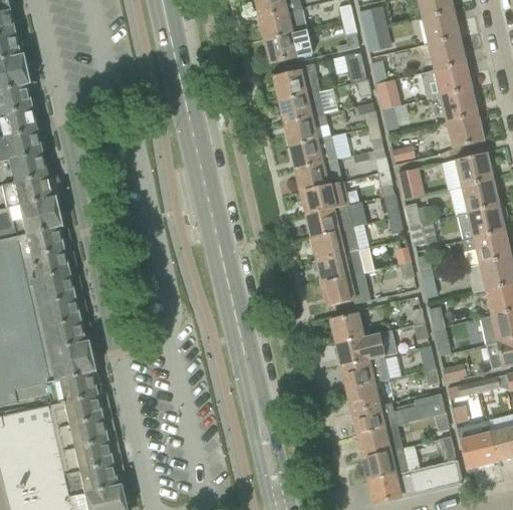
[(0,0),(0,10),(11,8),(9,0),(0,0)]
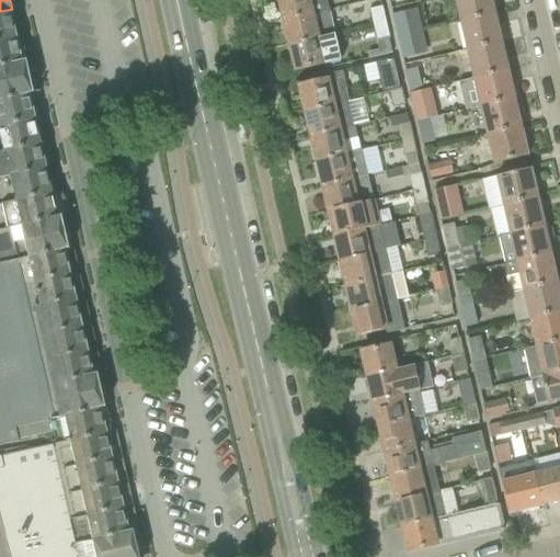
[(278,0),(283,16),(329,7),(327,0),(278,0)]
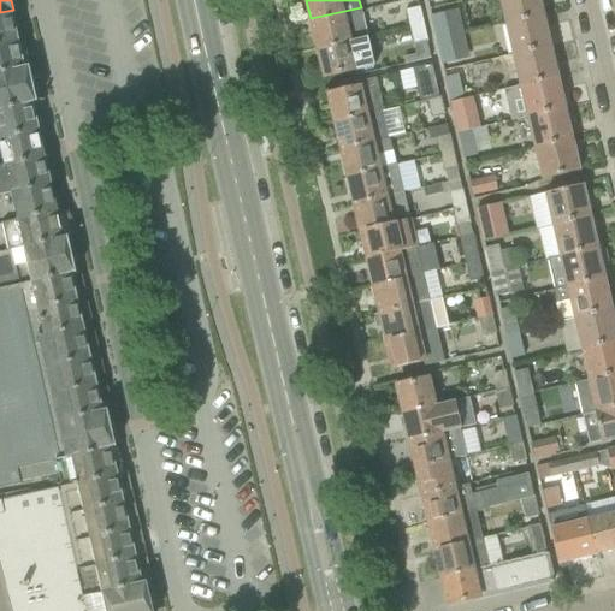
[(500,0),(504,21),(544,12),(540,0),(500,0)]
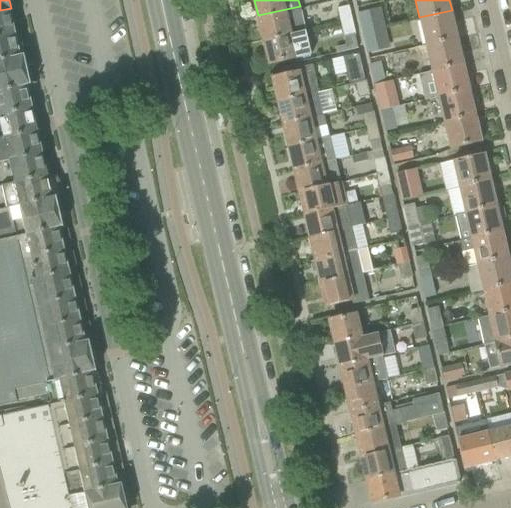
[(340,20),(352,17),(349,4),(337,6),(340,20)]
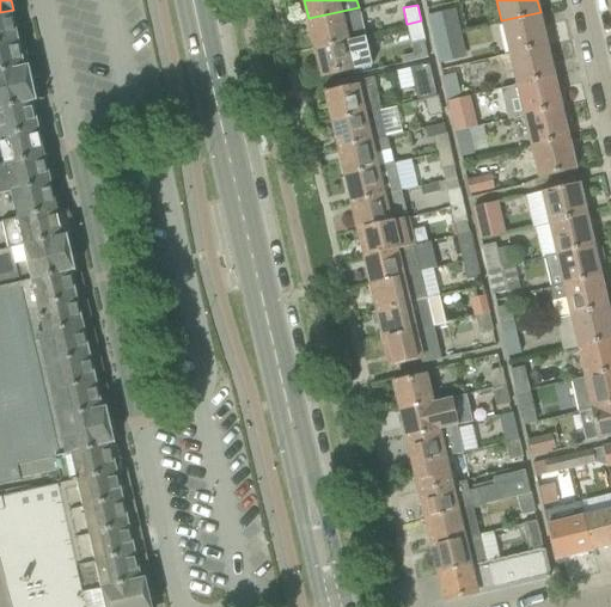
[(362,35),(365,34),(359,7),(309,18),(316,46),(348,38),(348,40),(364,36),(362,35)]
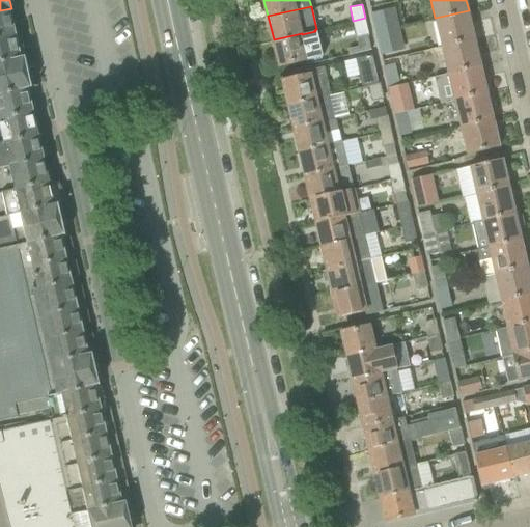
[(0,36),(17,33),(11,8),(0,10),(0,36)]
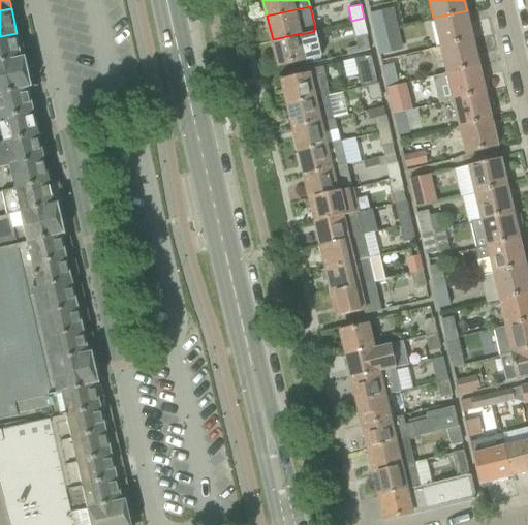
[(373,32),(385,29),(380,8),(368,11),(373,32)]
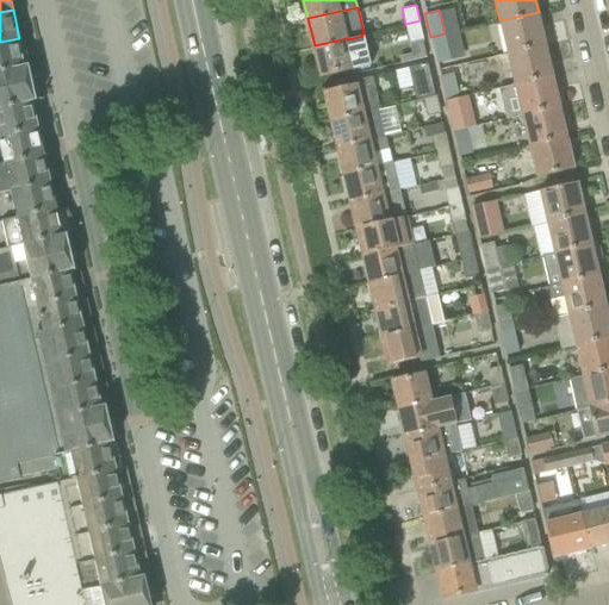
[(507,51),(546,43),(539,12),(499,20),(507,51)]
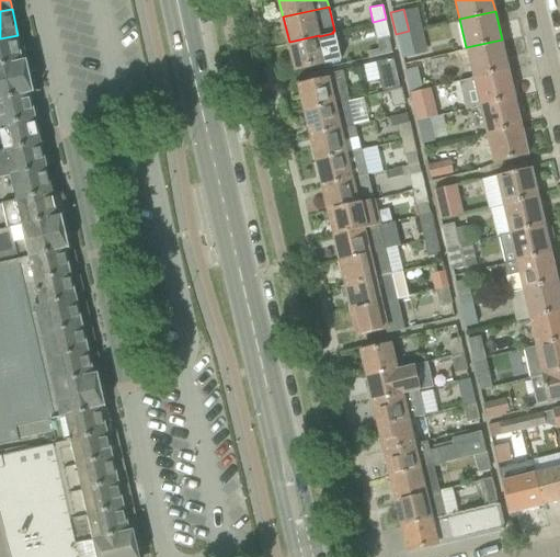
[(377,40),(390,36),(386,19),(373,22),(377,40)]
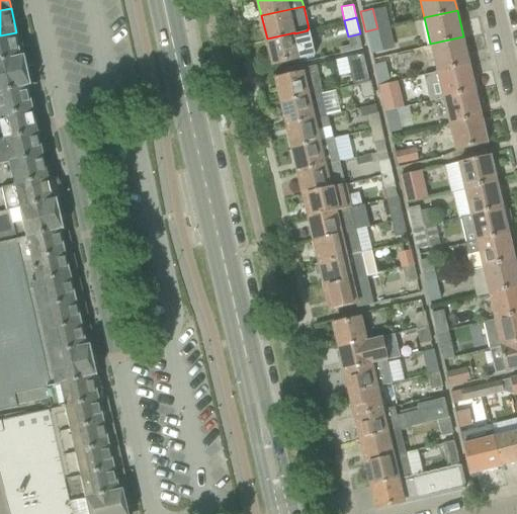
[(272,63),(314,54),(309,28),(307,29),(308,30),(294,33),(294,32),(267,38),(272,63)]
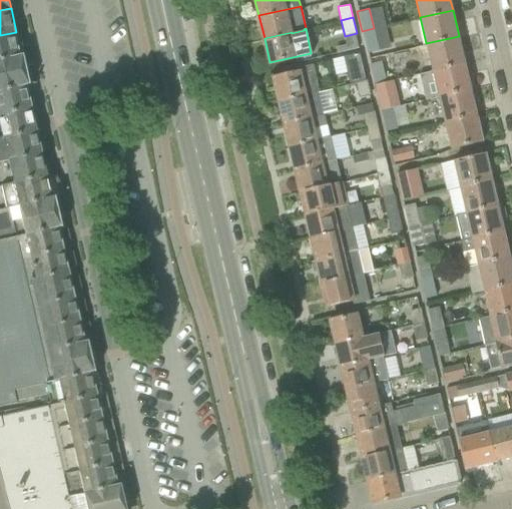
[(367,52),(379,49),(374,28),(362,31),(367,52)]
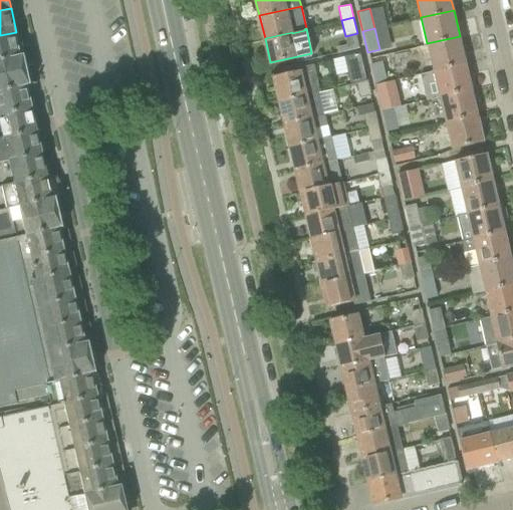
[(24,52),(21,54),(16,32),(0,35),(0,89),(28,84),(31,83),(24,52)]
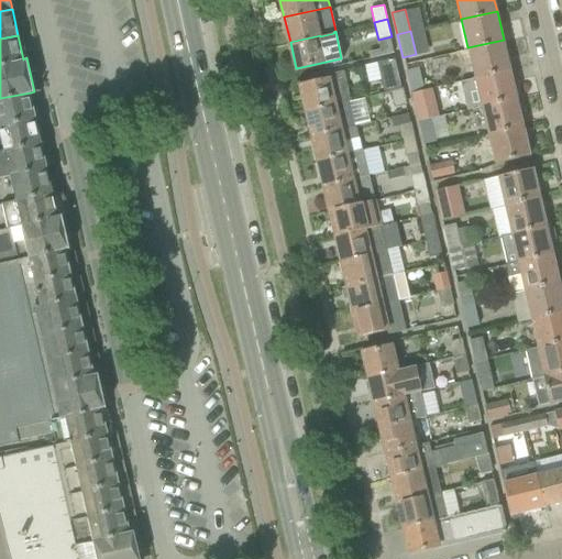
[(474,76),(510,68),(504,40),(467,47),(474,76)]
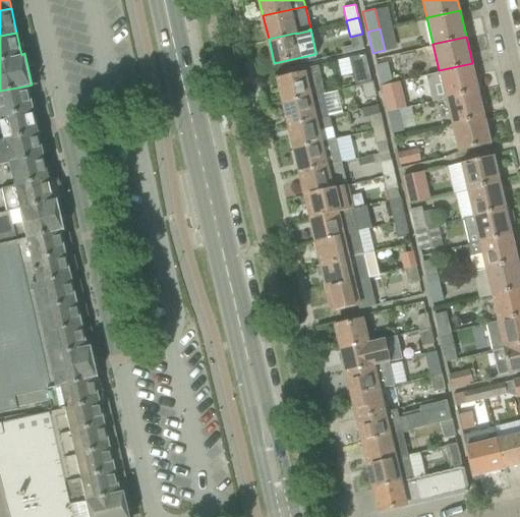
[(360,80),(371,78),(365,52),(337,59),(341,74),(352,71),(355,82),(360,80)]
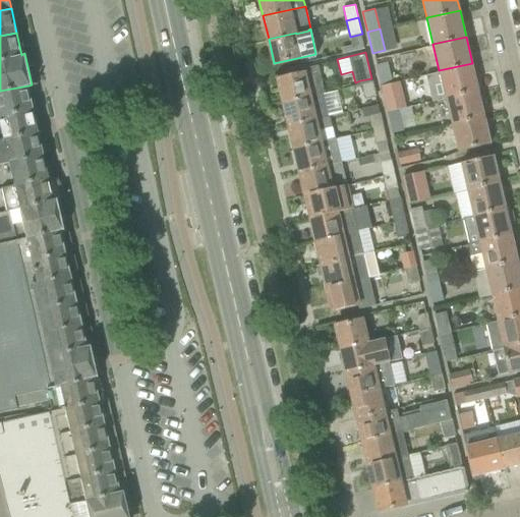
[(380,83),(392,81),(387,62),(376,64),(380,83)]
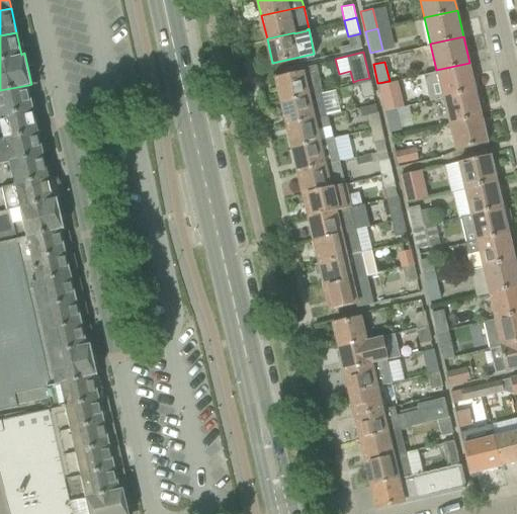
[(281,99),(322,89),(316,63),(302,66),(303,70),(275,76),(281,99)]
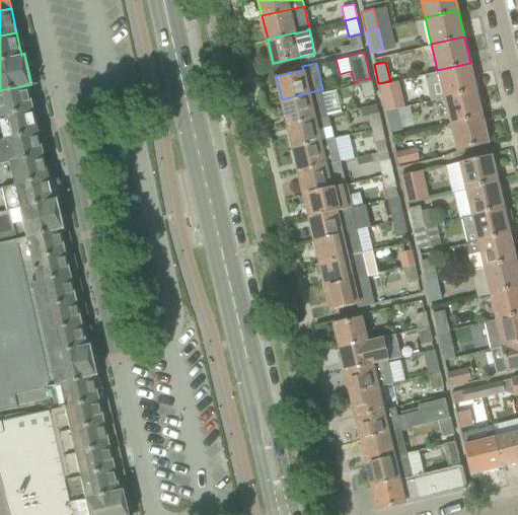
[(437,70),(425,73),(431,98),(443,95),(476,88),(470,63),(437,70)]
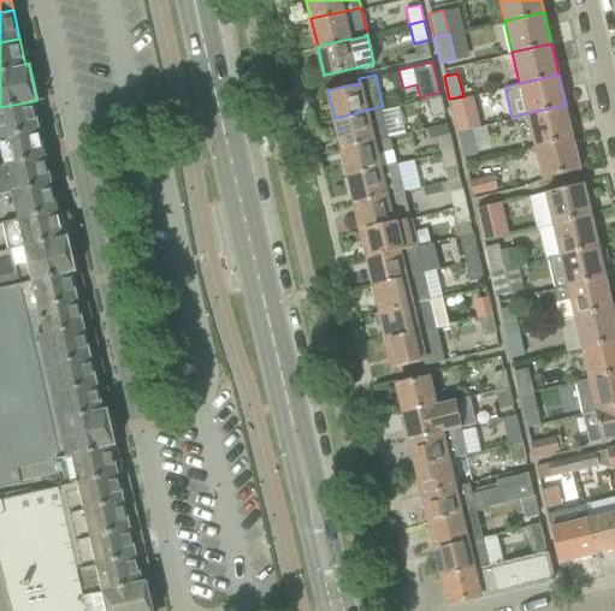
[(431,116),(444,113),(439,93),(426,95),(431,116)]
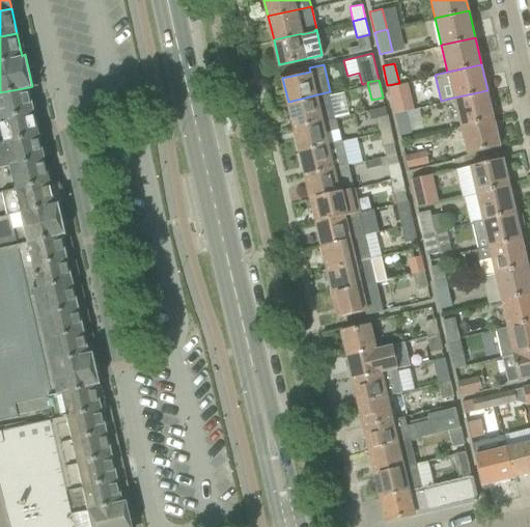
[(399,83),(387,85),(394,112),(406,109),(413,107),(408,81),(399,83)]
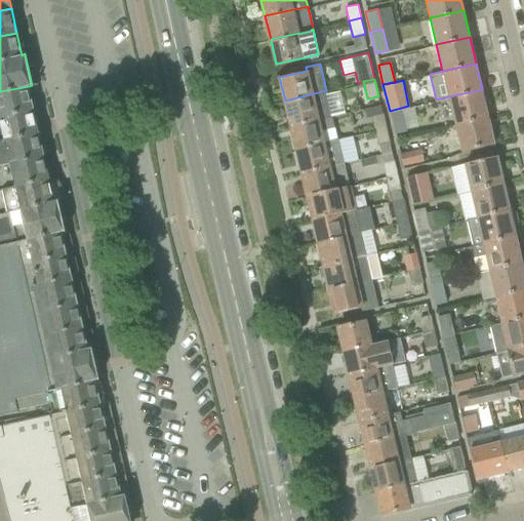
[(0,115),(34,108),(29,86),(0,91),(0,115)]
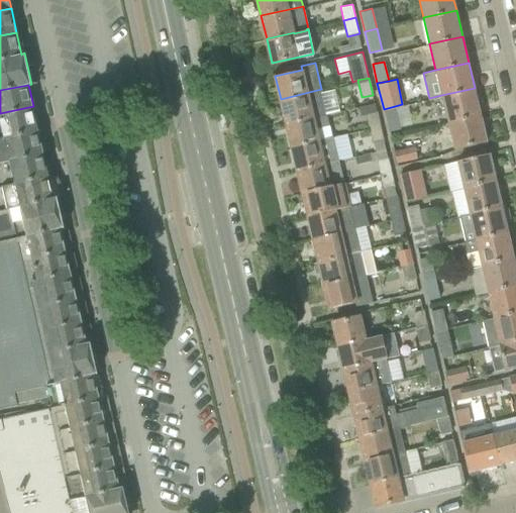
[(447,122),(481,115),(475,88),(441,95),(447,122)]
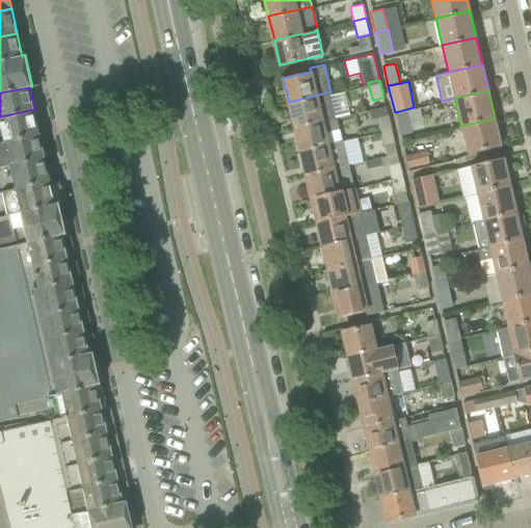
[(294,126),(336,115),(330,91),(289,102),(294,126)]
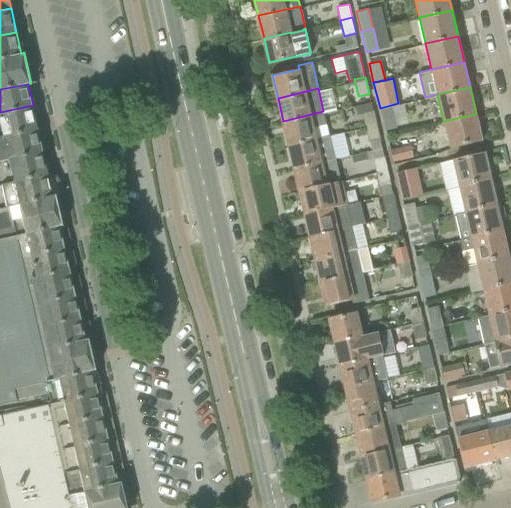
[(0,136),(38,127),(33,105),(0,112),(0,136)]
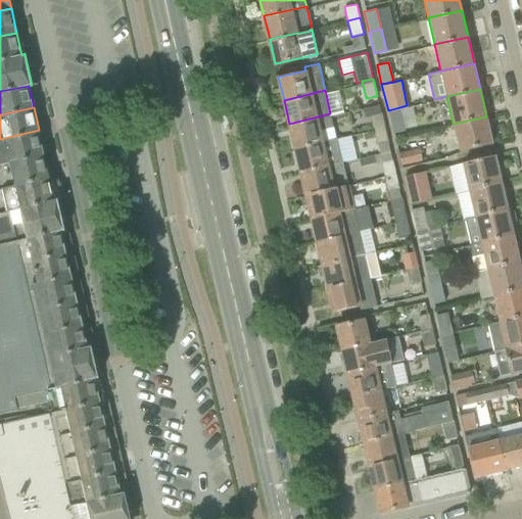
[(393,133),(405,130),(399,107),(388,110),(393,133)]
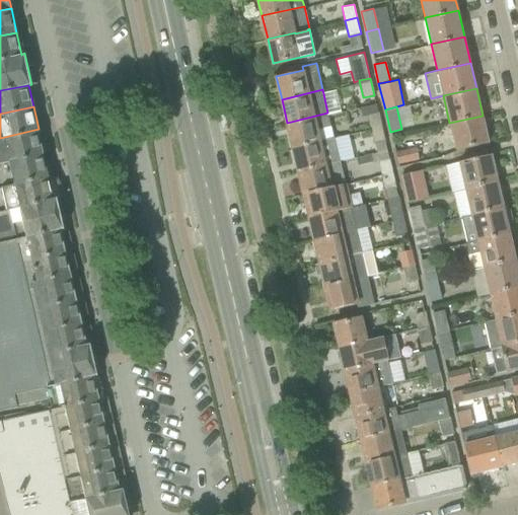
[(379,111),(369,113),(372,127),(382,124),(379,111)]
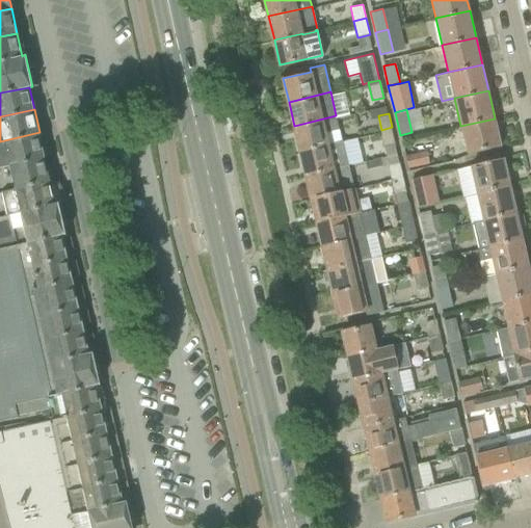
[(325,132),(339,129),(336,115),(294,126),(300,150),(327,142),(325,132)]
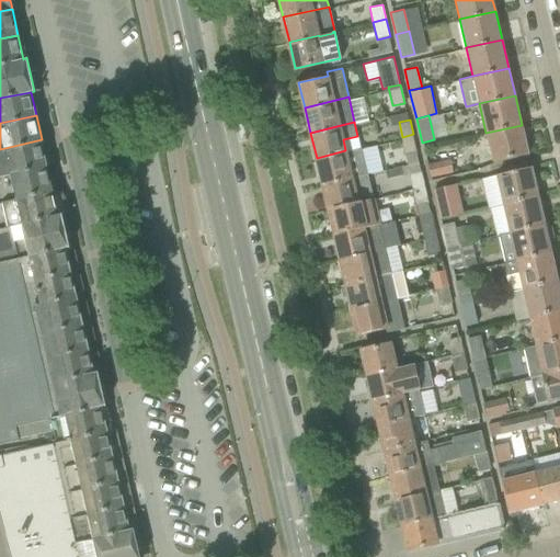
[(492,161),(528,152),(522,125),(486,133),(492,161)]
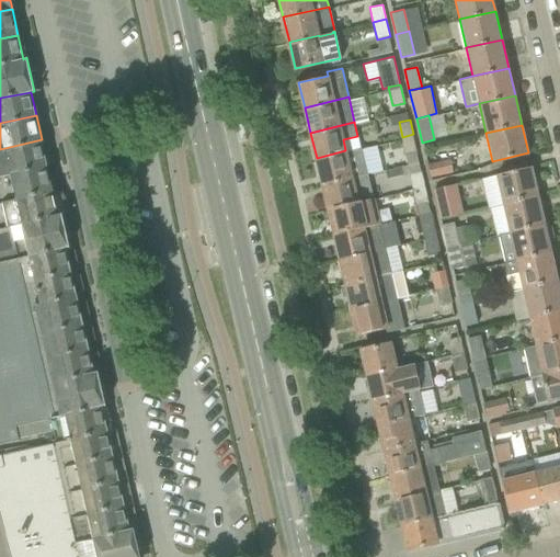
[(402,137),(406,154),(416,151),(413,134),(402,137)]
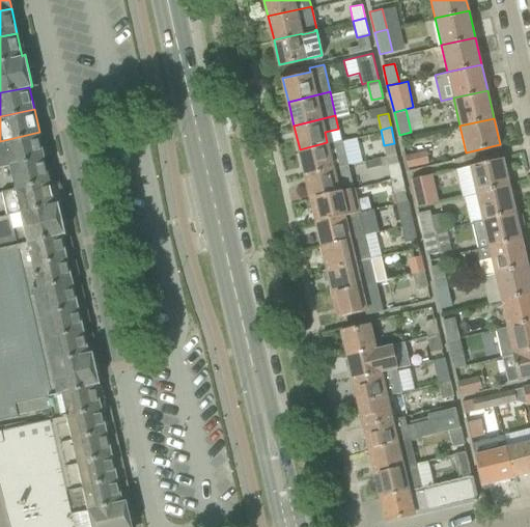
[(0,165),(45,156),(39,132),(0,141),(0,165)]
